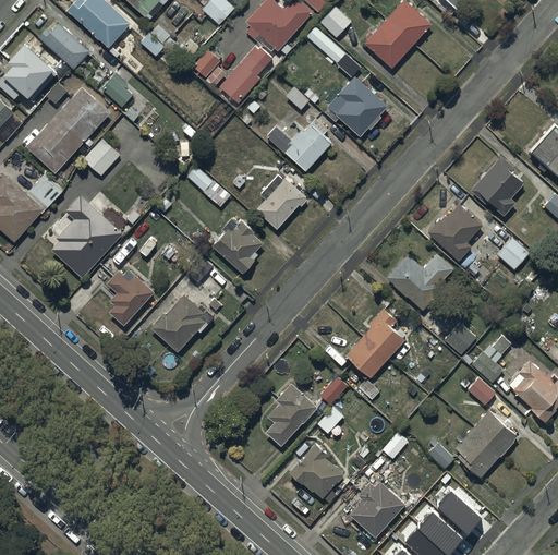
[(74,0),(67,9),(93,33),(92,34),(98,39),(99,38),(108,47),(131,22),(107,0),(74,0)]
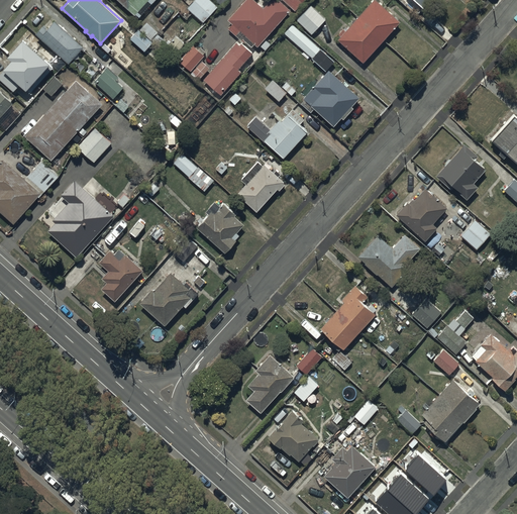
[(117,0),(134,15),(135,14),(139,17),(154,0),(117,0)]
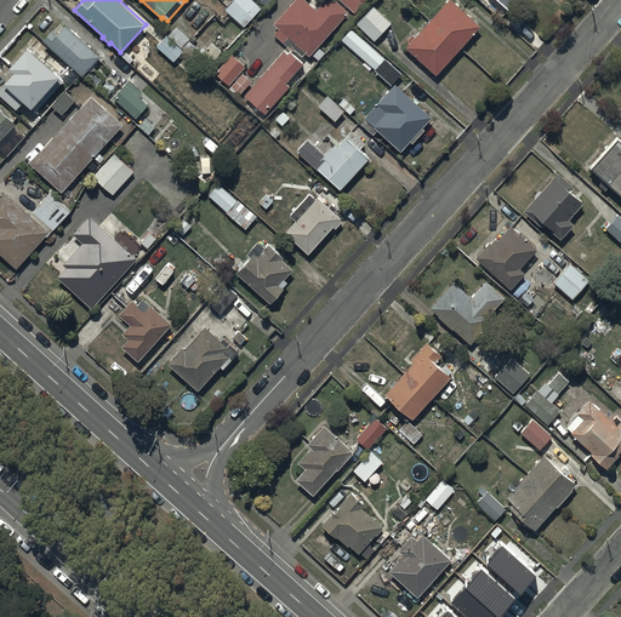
[(260,6),(251,0),(233,0),(224,10),(241,26),(260,6)]
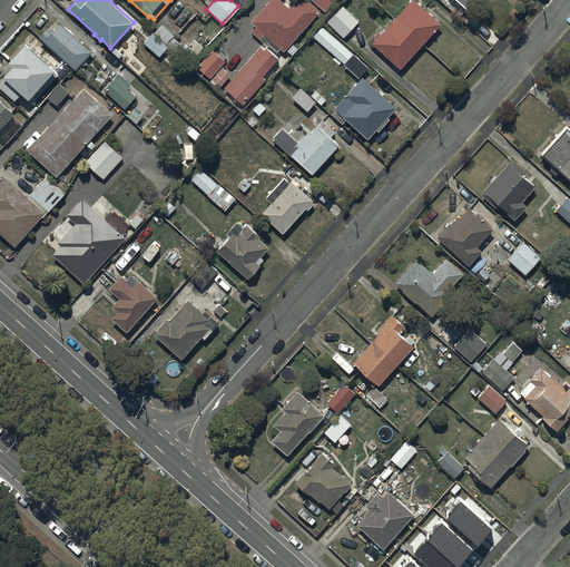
[(284,52),(320,11),(306,0),(298,0),(291,9),(279,0),(271,0),(252,22),(256,27),(251,32),(266,46),(267,44),(276,52),(279,49),(284,52)]
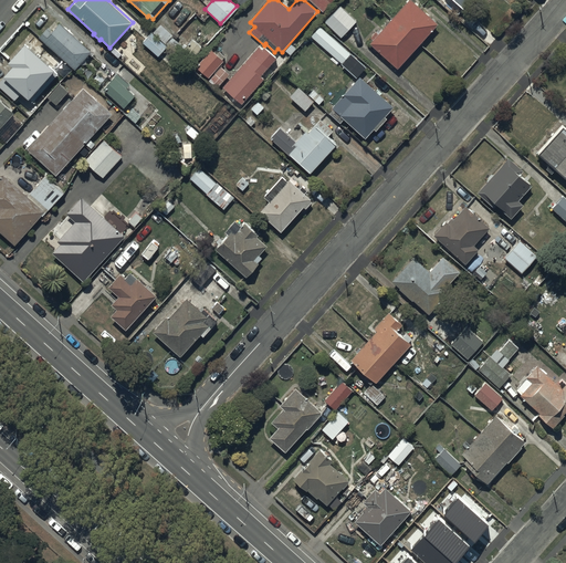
[(324,16),(337,0),(307,0),(307,1),(324,16)]
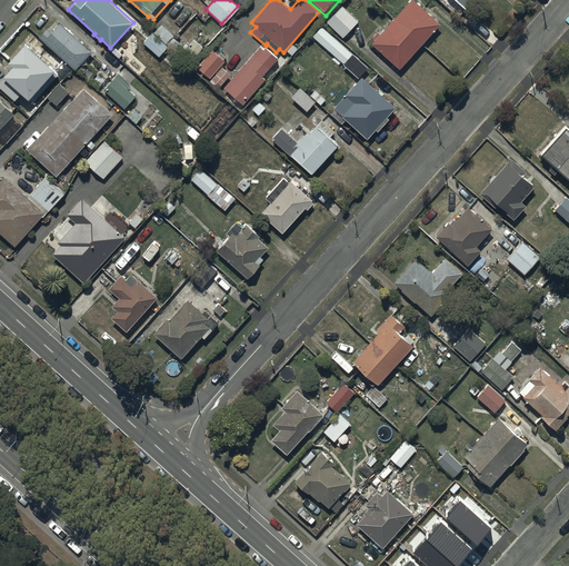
[(439,22),(413,0),(409,0),(380,35),(377,32),(372,38),(376,40),(372,43),(400,68),(439,22)]
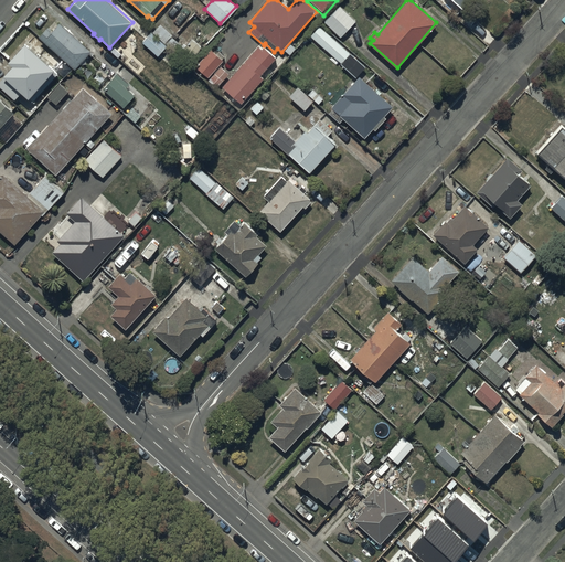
[(355,21),(340,7),(324,23),(341,38),(355,21)]
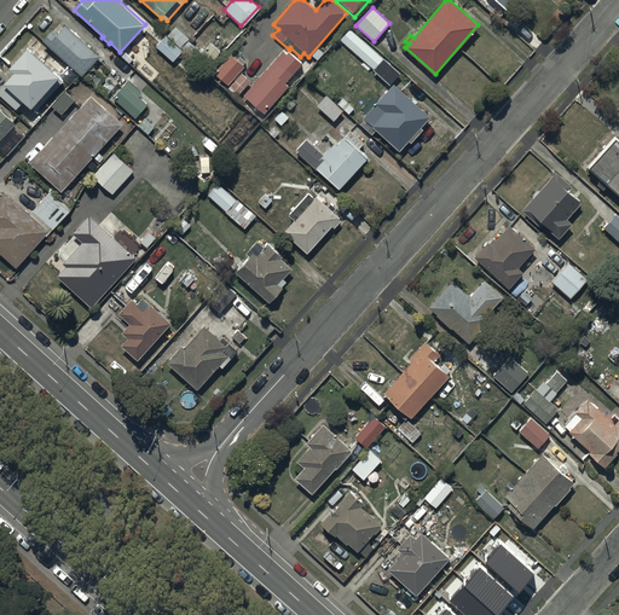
[(99,56),(63,24),(55,34),(50,30),(42,40),(82,75),(99,56)]
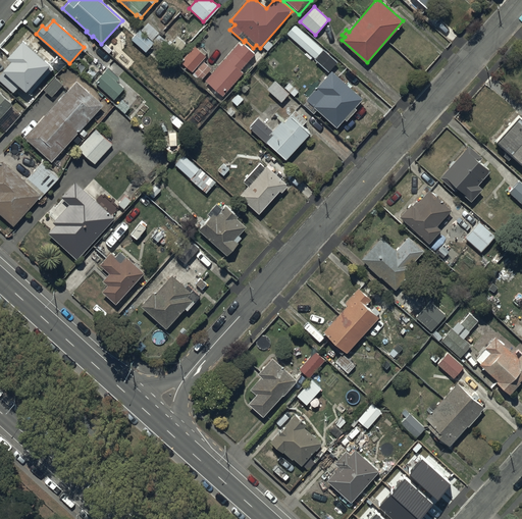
[(323,50),(295,26),(288,35),(315,59),(323,50)]
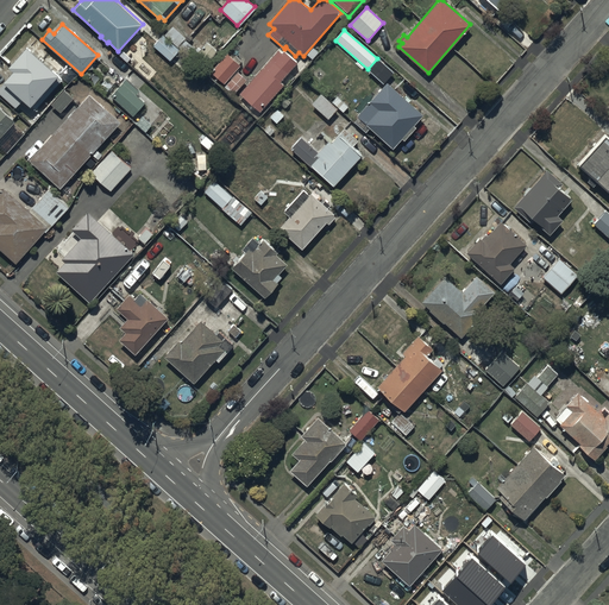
[(187,43),(174,31),(167,41),(179,51),(187,43)]
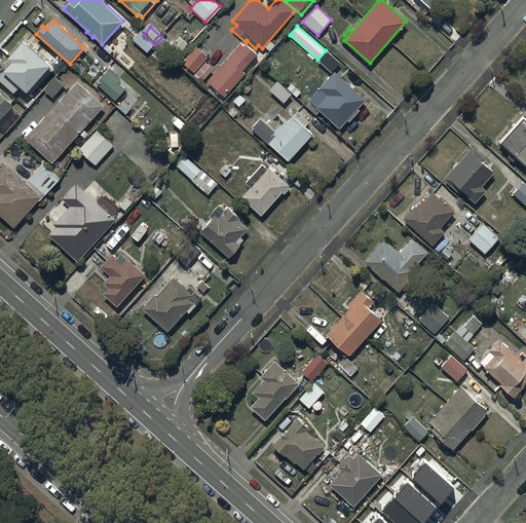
[(157,48),(141,34),(133,43),(148,58),(157,48)]
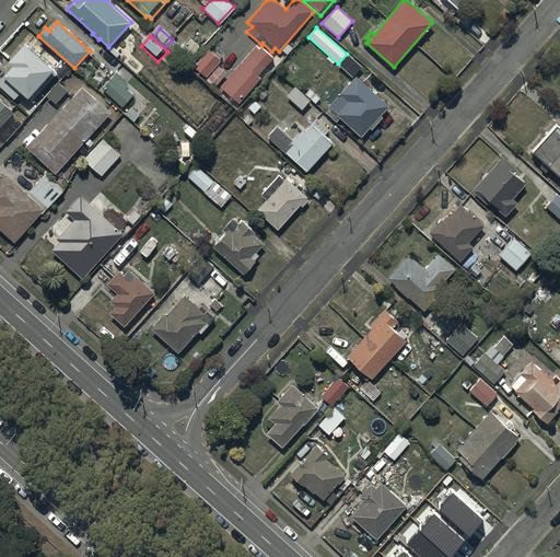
[(54,67),(24,41),(8,58),(12,62),(3,72),(6,74),(0,80),(0,86),(14,100),(22,91),(33,101),(57,74),(51,69),(54,67)]
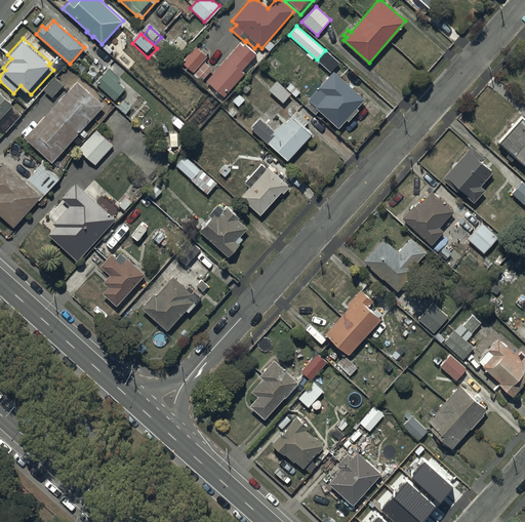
[(189,48),(179,40),(169,51),(178,59),(189,48)]
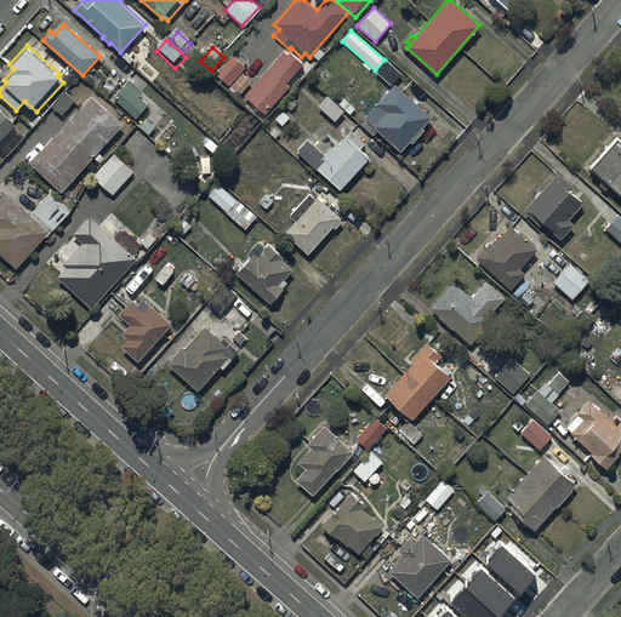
[(289,62),(285,60),(246,102),(266,120),(291,93),(288,90),(306,70),(292,58),(289,62)]
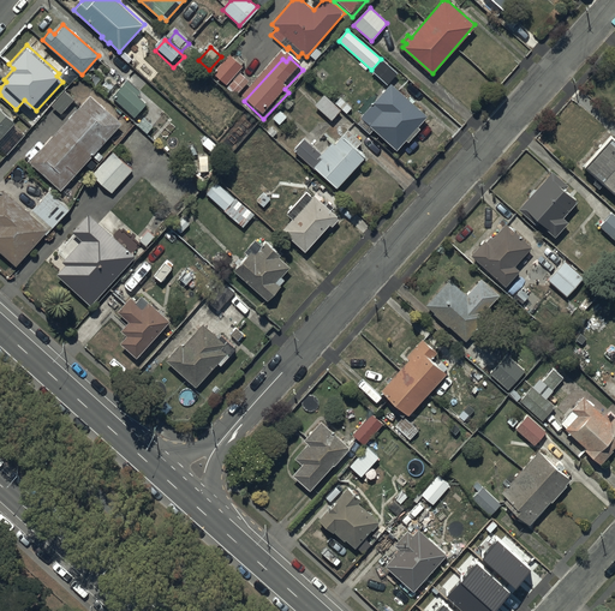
[(237,66),(230,59),(214,76),(230,90),(245,73),(243,71),(245,69),(240,64),(237,66)]
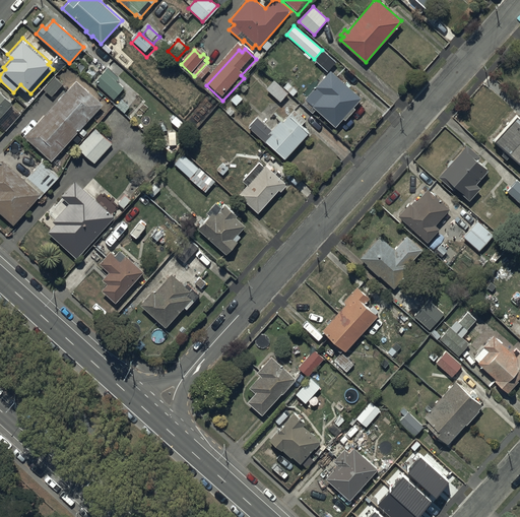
[(212,73),(204,66),(193,79),(201,85),(212,73)]
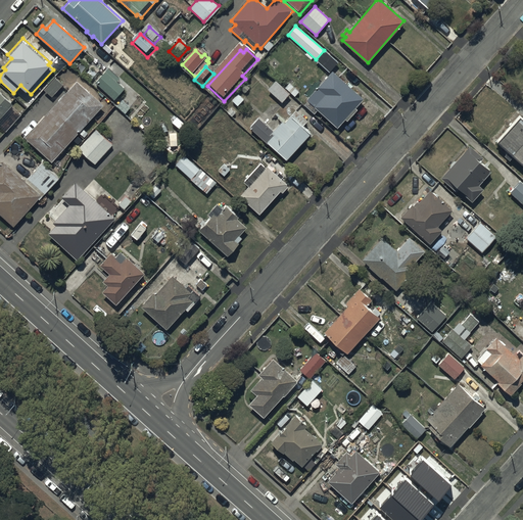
[(119,78),(107,68),(98,80),(100,82),(97,84),(114,99),(124,90),(115,82),(119,78)]
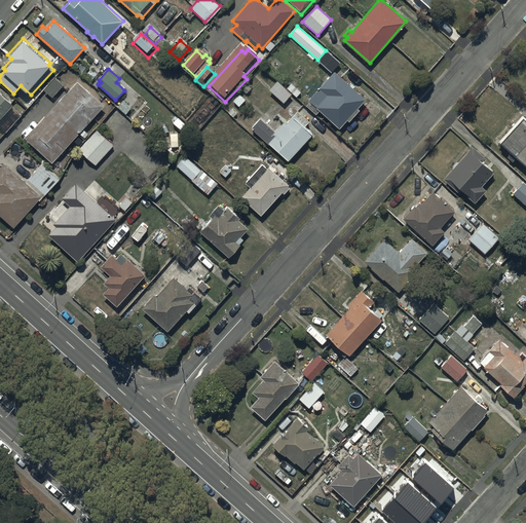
[(365,100),(334,71),(307,99),(309,101),(305,106),(313,114),(318,109),(339,128),(347,120),(348,121),(360,110),(358,108),(365,100)]
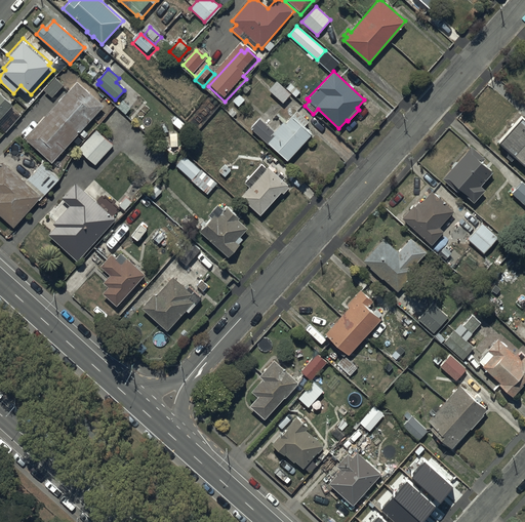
[(290,93),(277,81),(268,90),(282,103),(290,93)]
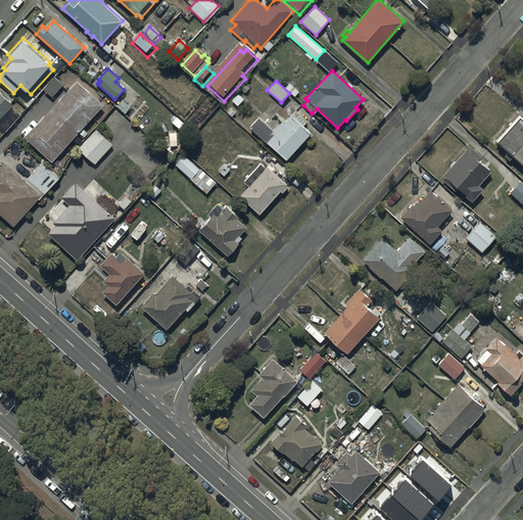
[(103,111),(78,87),(47,121),(45,119),(37,128),(40,131),(29,143),(53,166),(103,111)]
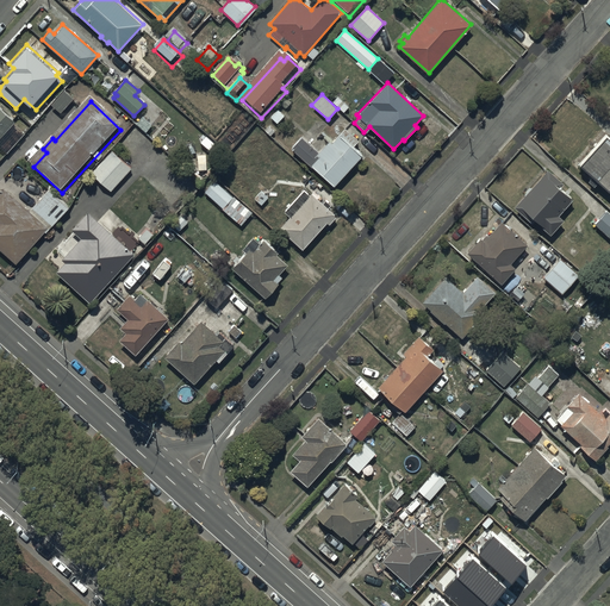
[(0,137),(14,120),(0,107),(0,137)]
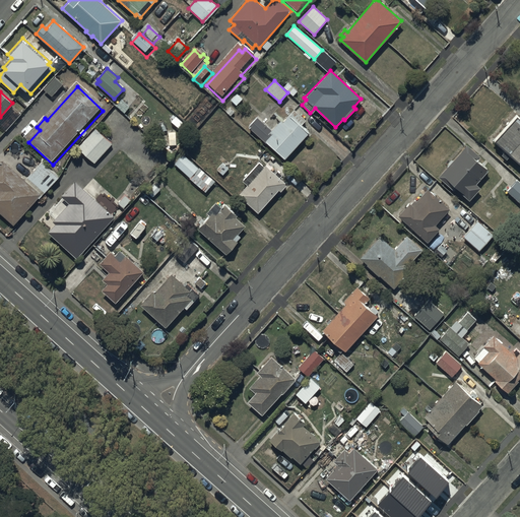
[(308,126),(294,114),(273,136),(257,122),(250,129),(286,163),(311,136),(305,130),(308,126)]
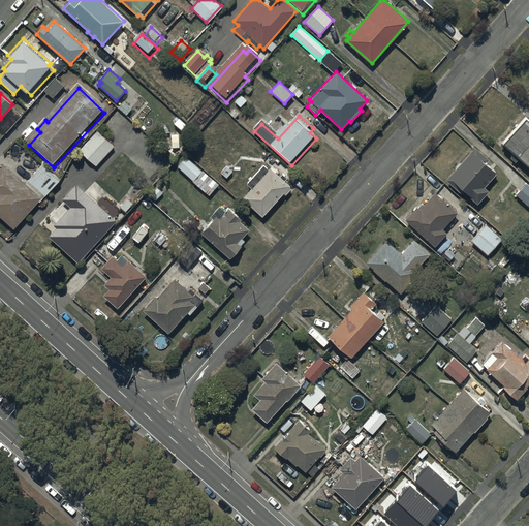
[(528,124),(527,123),(504,149),(515,158),(510,163),(516,168),(520,163),(528,171),(528,169),(528,124)]
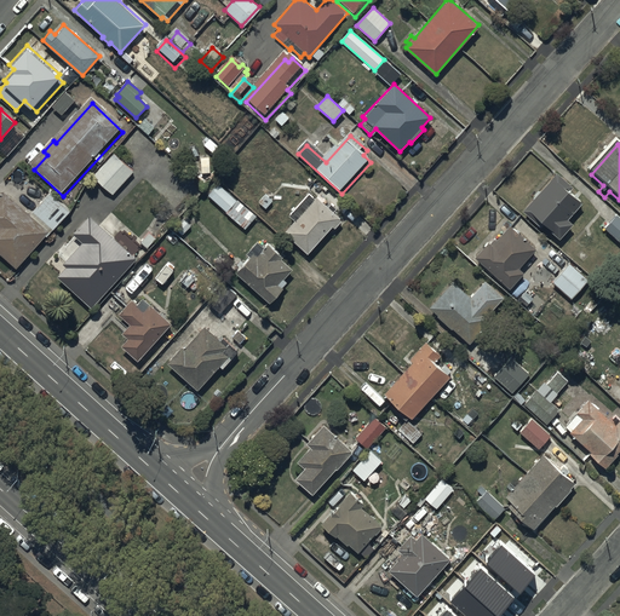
[(133,172),(113,154),(93,177),(114,195),(133,172)]
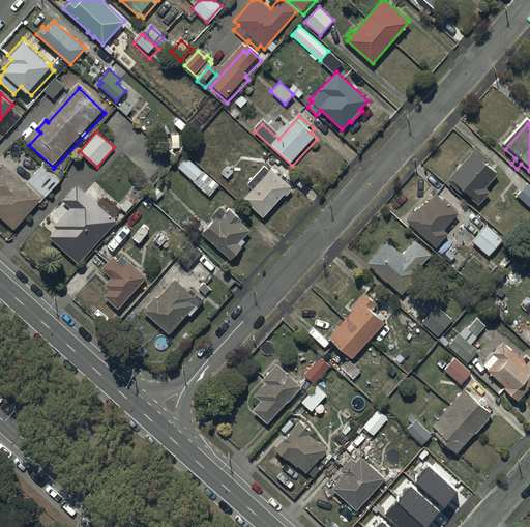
[(490,158),(476,147),(447,179),(462,193),(464,191),(478,204),(490,192),(484,187),(498,172),(496,170),(497,169),(488,160),(490,158)]
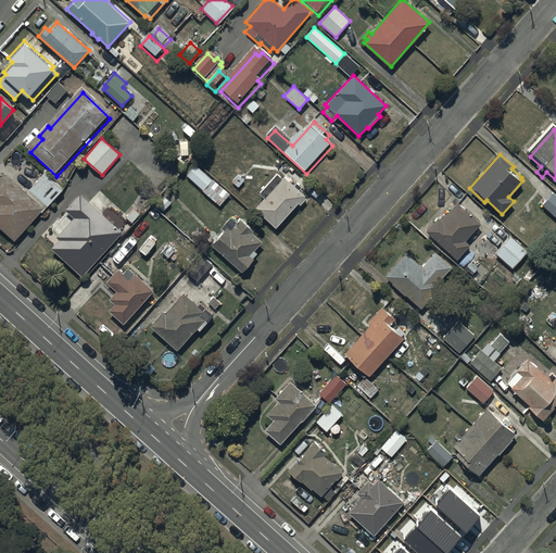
[(219,206),(230,195),(214,180),(213,181),(196,165),(186,176),(203,190),(202,191),(219,206)]
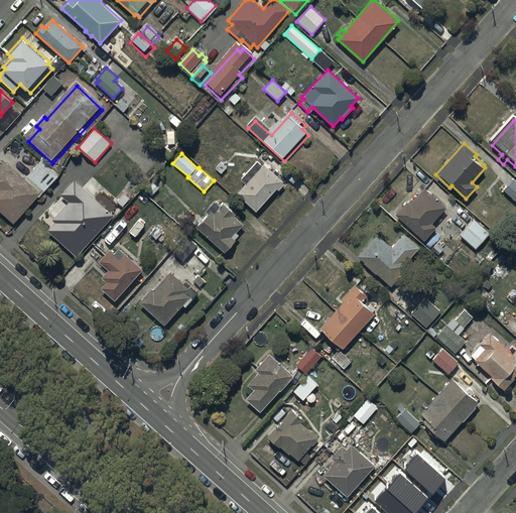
[(262,165),(257,160),(240,179),(245,183),(237,193),(256,211),(276,187),(278,189),(284,183),(263,164),(262,165)]
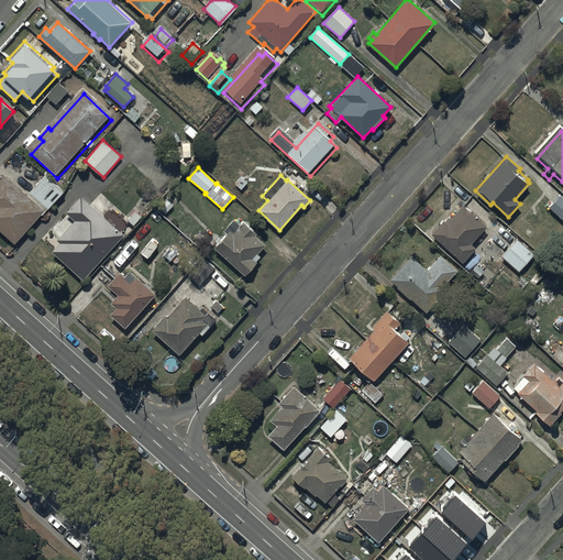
[(46,182),(28,202),(45,219),(65,199),(46,182)]
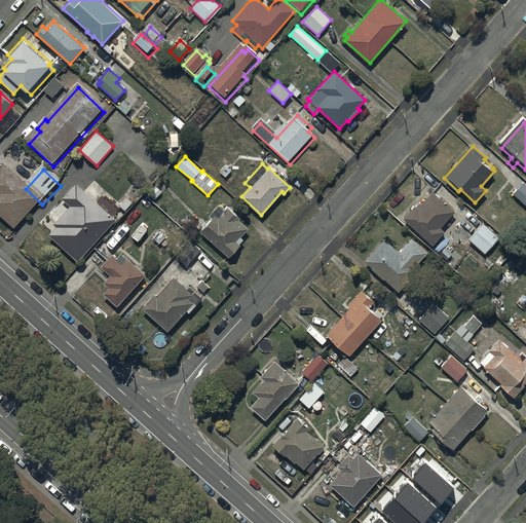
[(26,189),(5,171),(0,176),(0,220),(14,234),(42,204),(26,189)]
